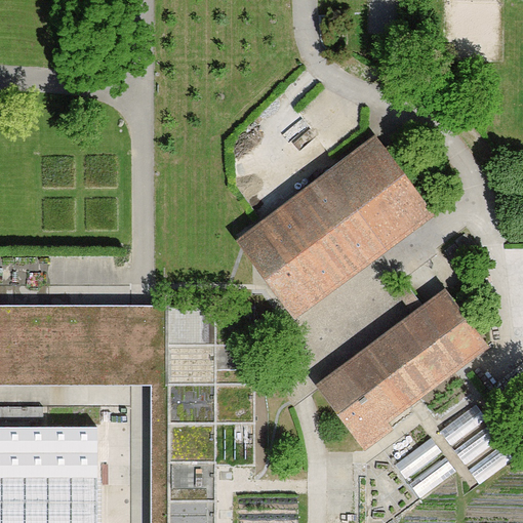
[(371,137),(238,237),(293,311),(427,211),(371,137)]
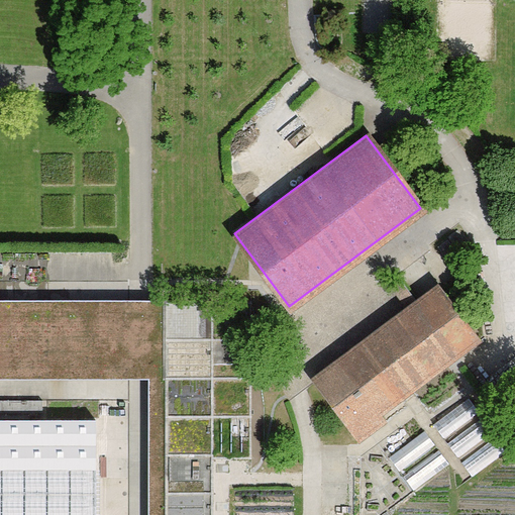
[(435,286),(312,377),(356,437),(379,421),(374,414),(454,353),(475,339),(435,286)]
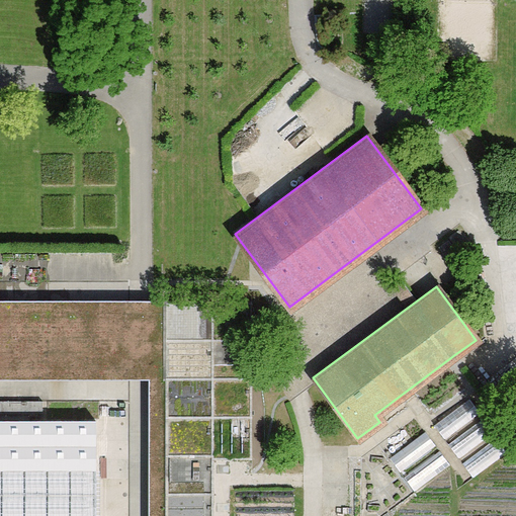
[(0,377),(148,378),(149,301),(0,301),(0,377)]
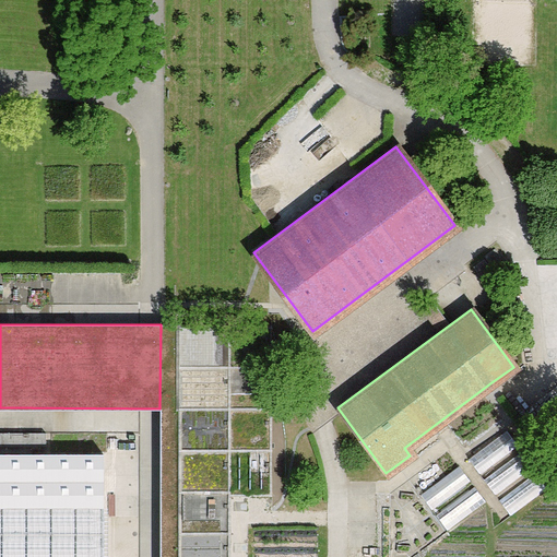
[(227,556),(227,324),(161,324),(160,409),(160,556),(227,556)]
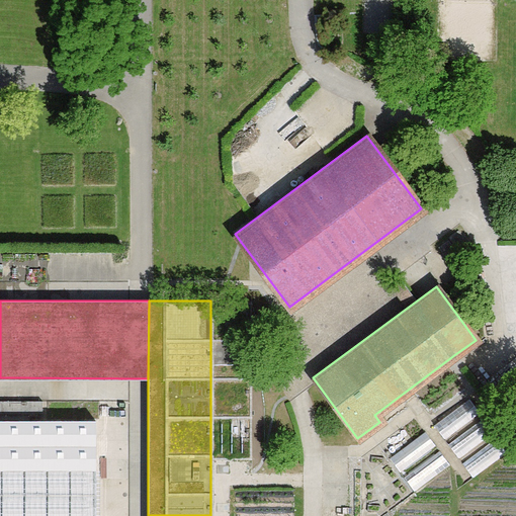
[(0,515),(96,515),(97,421),(0,420),(0,515)]
